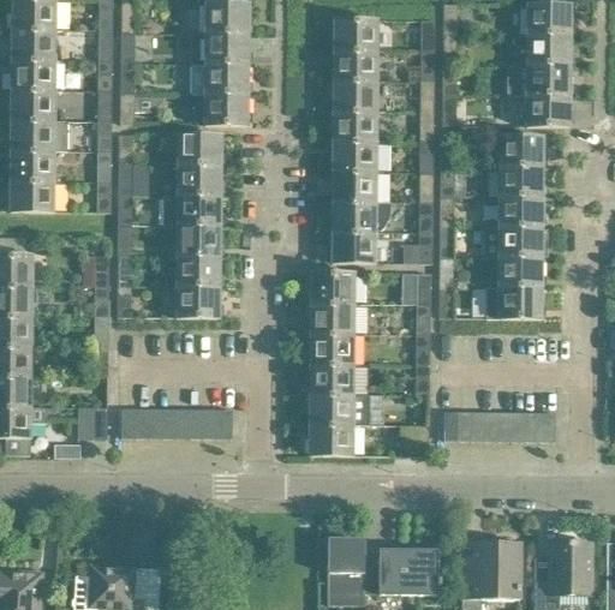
[(55,29),(55,0),(12,0),(12,29),(55,29)]
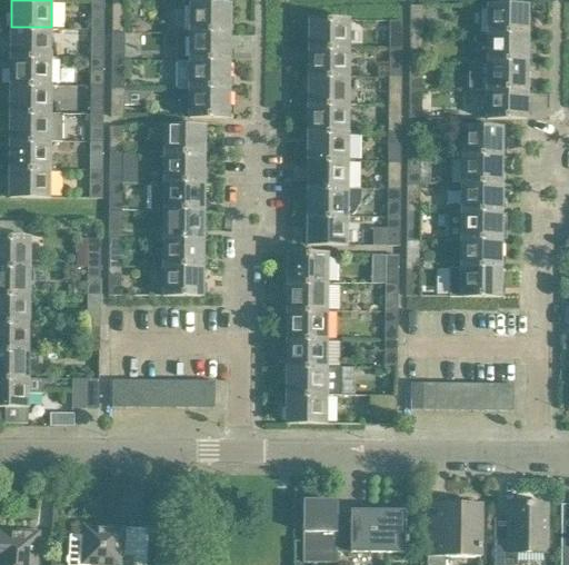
[(112,1),(112,18),(125,18),(125,2),(113,1),(112,1)]
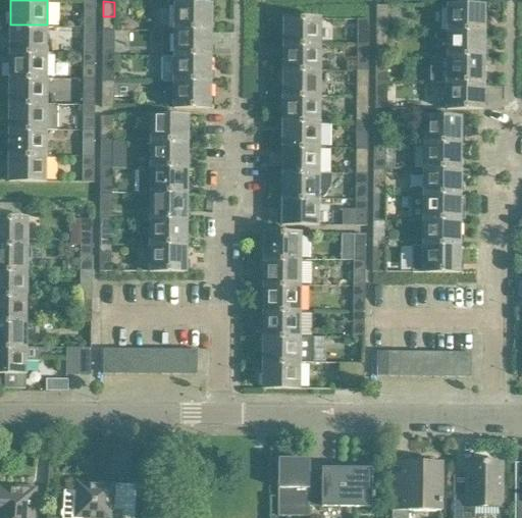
[(211,2),(174,1),(174,28),(211,28),(211,2)]
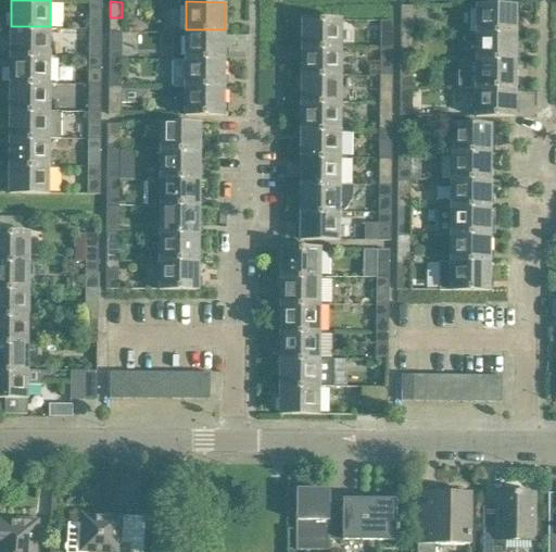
[(400,19),(400,20),(413,20),(413,3),(401,3),(400,19)]
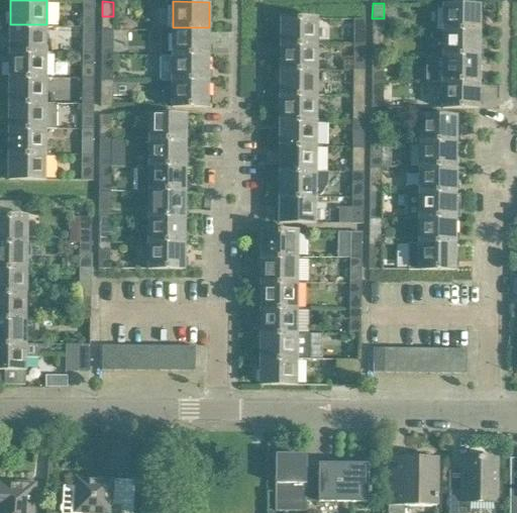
[(479,29),(479,3),(443,3),(442,28),(479,29)]
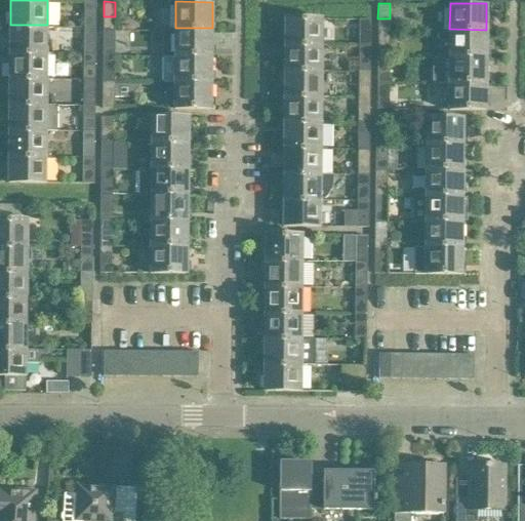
[(95,10),(84,10),(84,26),(95,26),(95,10)]
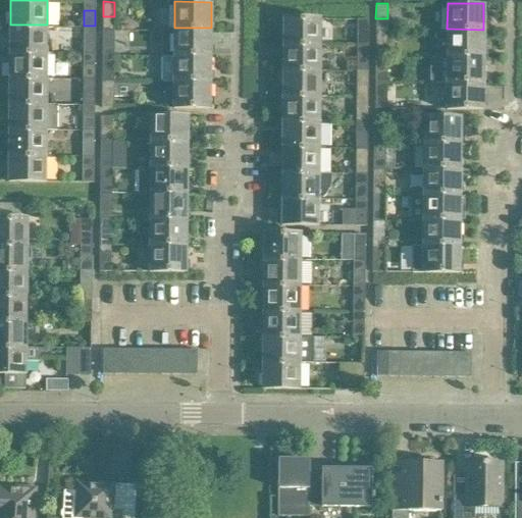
[(320,42),(320,15),(283,15),(283,42),(320,42)]
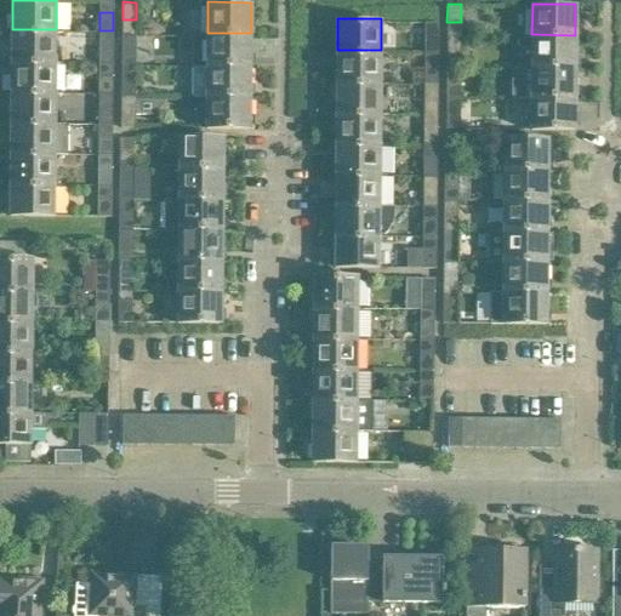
[(56,60),(56,29),(12,29),(12,60),(56,60)]
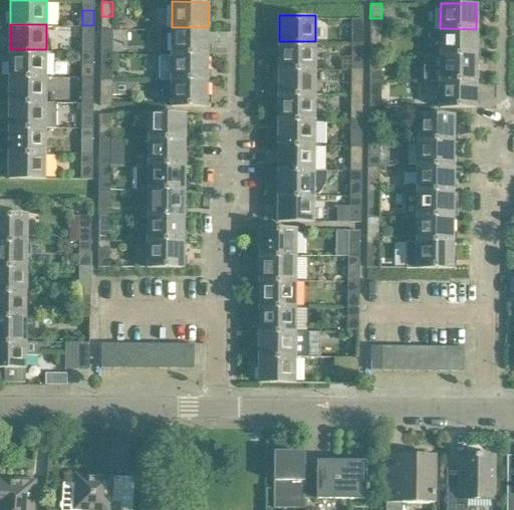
[(101,27),(101,41),(112,41),(112,27),(101,27)]
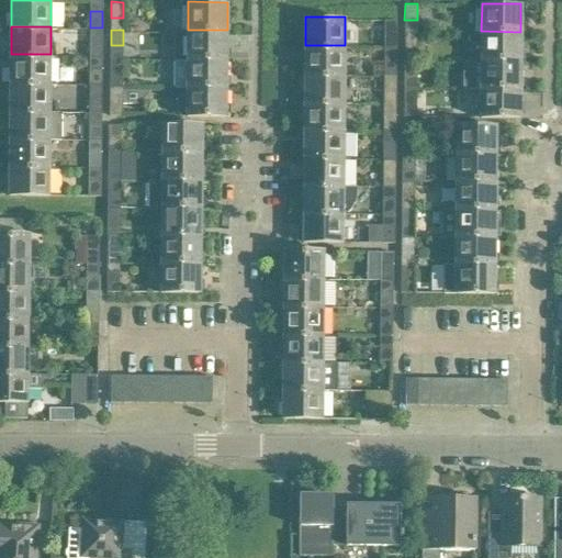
[(176,30),(175,57),(188,57),(227,58),(227,30),(188,30),(176,30)]
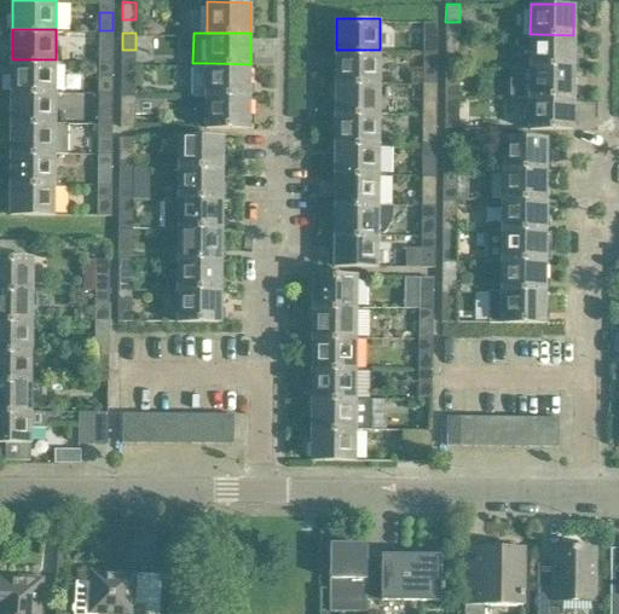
[(423,33),(422,50),(437,51),(437,33),(423,33)]
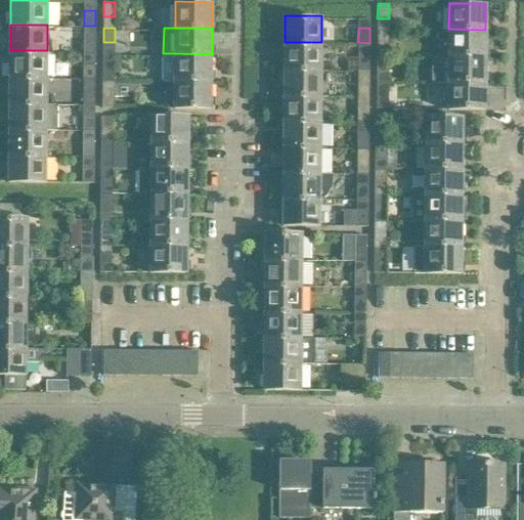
[(377,29),(377,44),(388,44),(388,29),(377,29)]
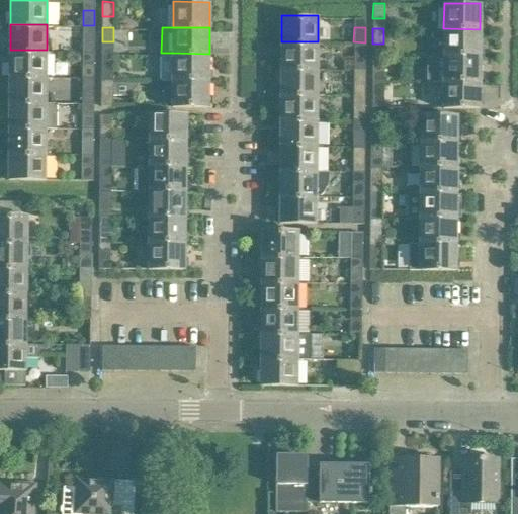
[(480,55),(480,29),(443,28),(443,54),(480,55)]
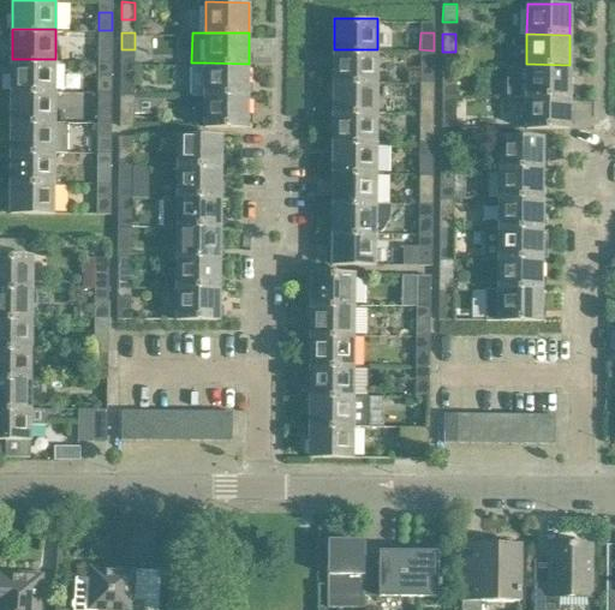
[(112,42),(99,42),(99,60),(112,60),(112,42)]
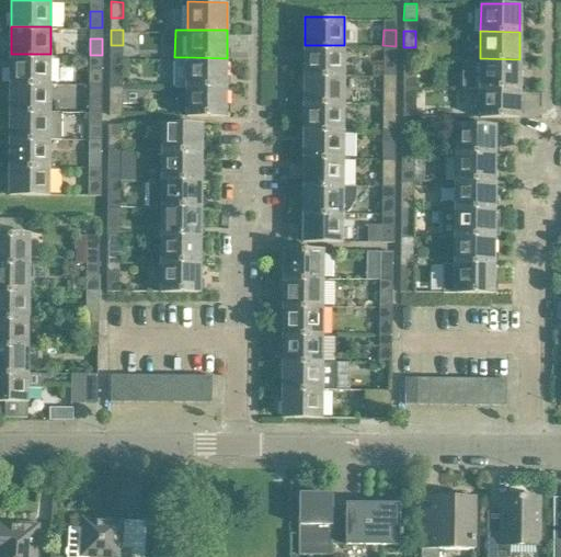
[(343,72),(344,45),(305,45),(305,72),(343,72)]
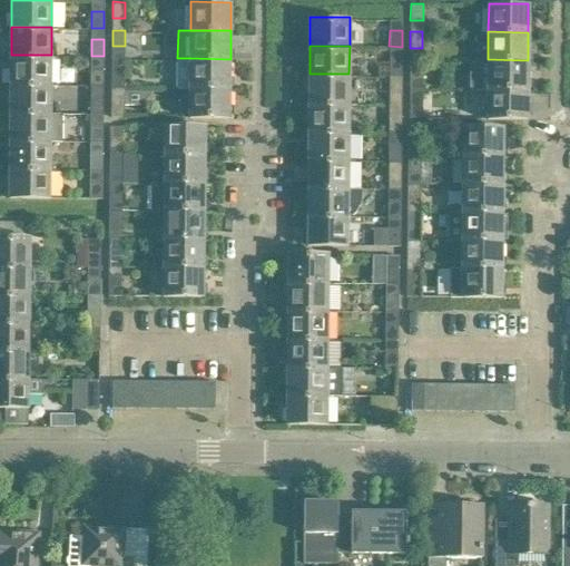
[(50,83),(51,55),(11,55),(11,83),(50,83)]
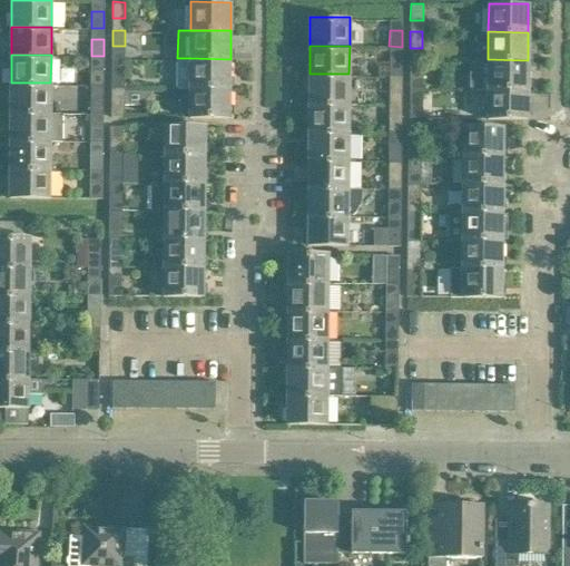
[(112,58),(112,74),(125,74),(125,58),(112,58)]
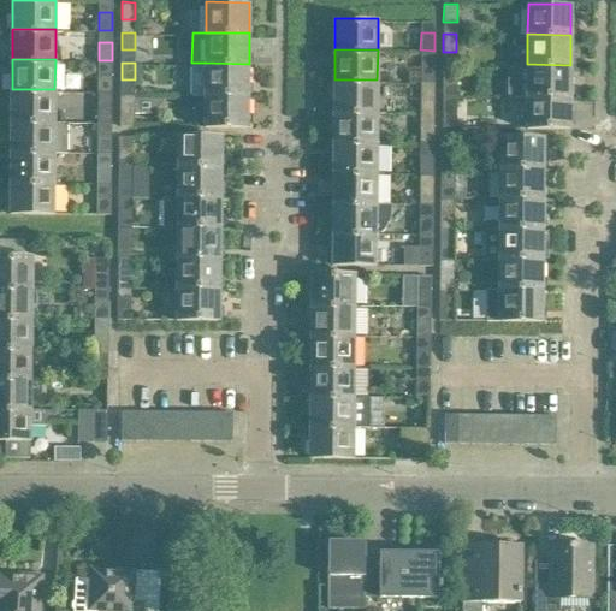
[(249,64),(206,63),(190,63),(191,93),(206,93),(249,94),(249,64)]
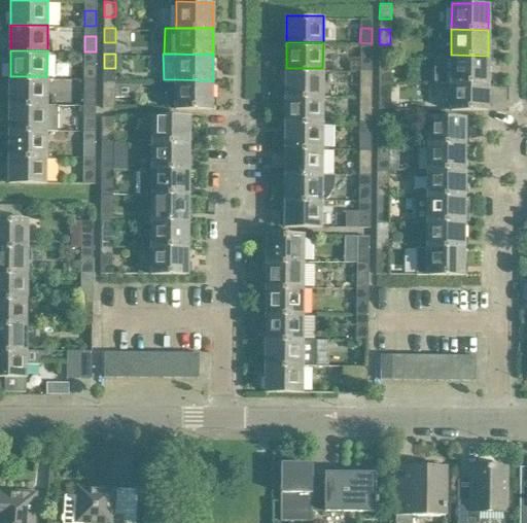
[(359,54),(359,69),(371,69),(372,54),(359,54)]
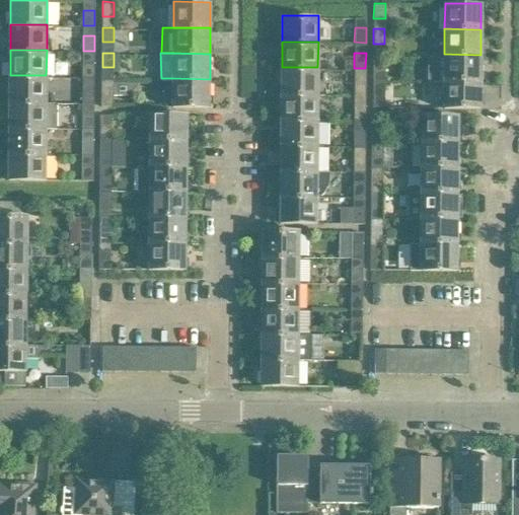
[(373,54),(373,69),(384,69),(384,54),(373,54)]
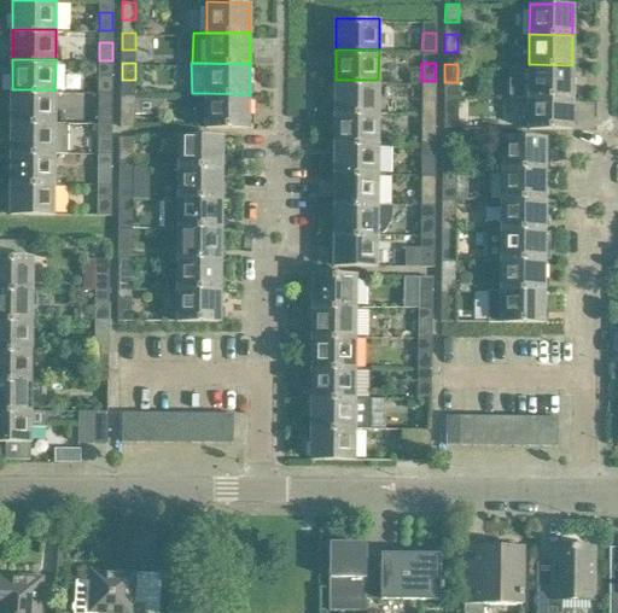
[(572,95),(572,65),(529,64),(511,64),(509,94),(529,95),(572,95)]
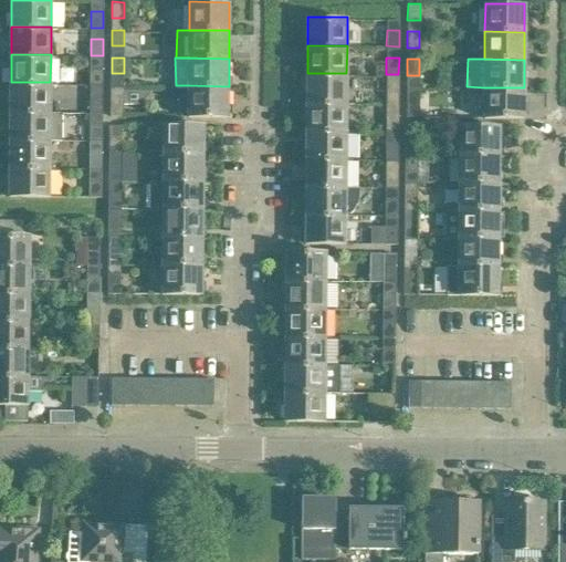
[(103,66),(90,66),(90,83),(103,83),(103,66)]
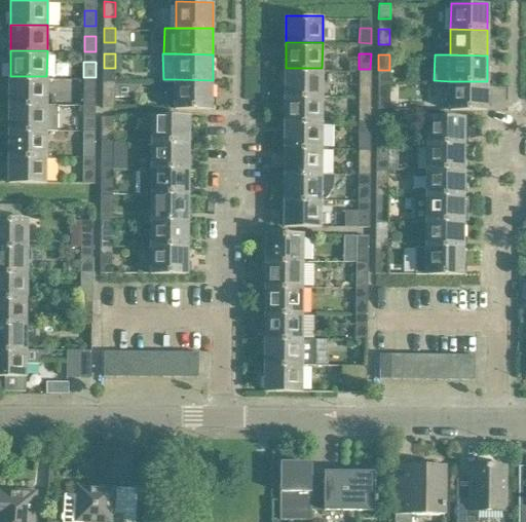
[(322,95),(322,68),(286,68),(286,94),(322,95)]
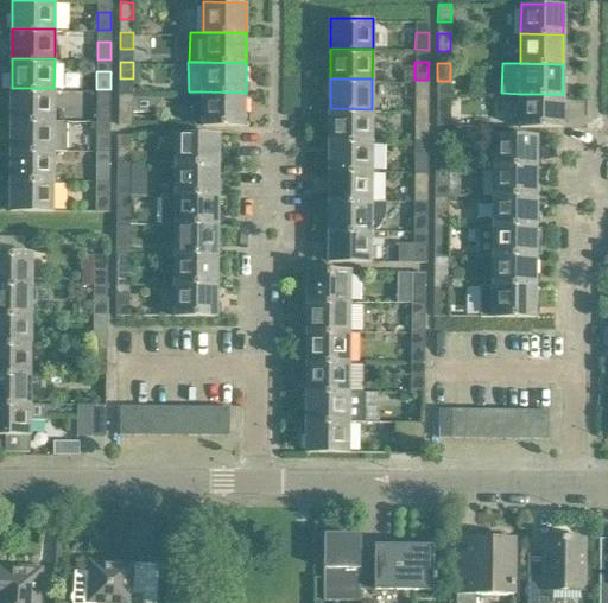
[(54,119),(54,88),(12,88),(11,118),(54,119)]
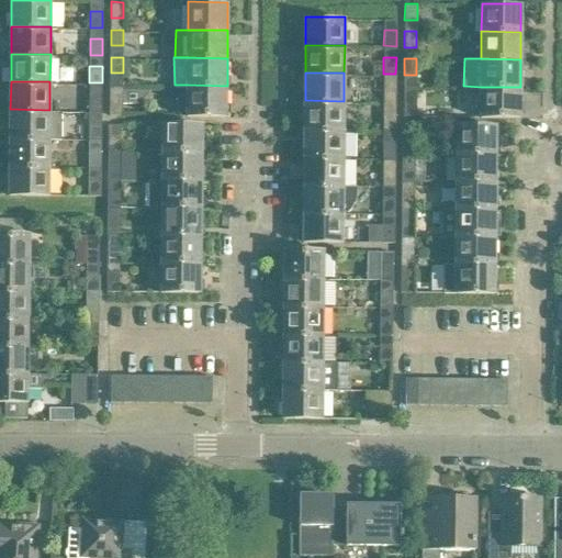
[(111,85),(110,100),(122,101),(122,85),(111,85)]
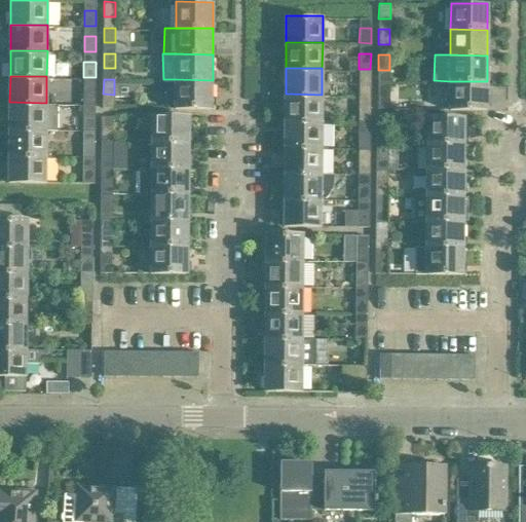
[(212,106),(213,80),(176,79),(175,106),(212,106)]
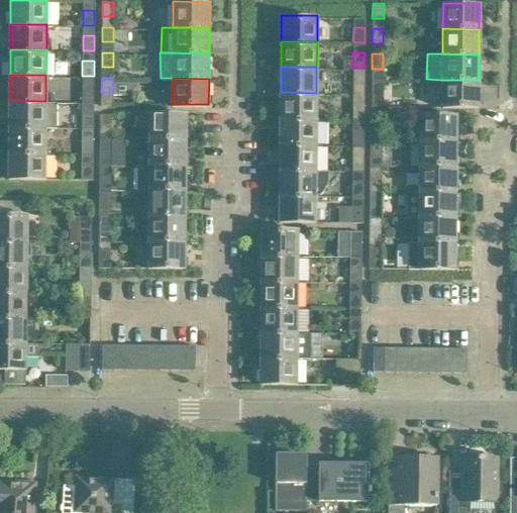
[(352,78),(352,93),(364,93),(364,78),(352,78)]
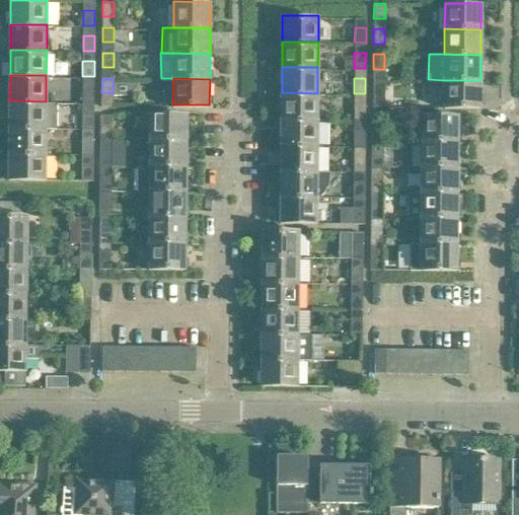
[(373,79),(372,94),(384,94),(384,79),(373,79)]
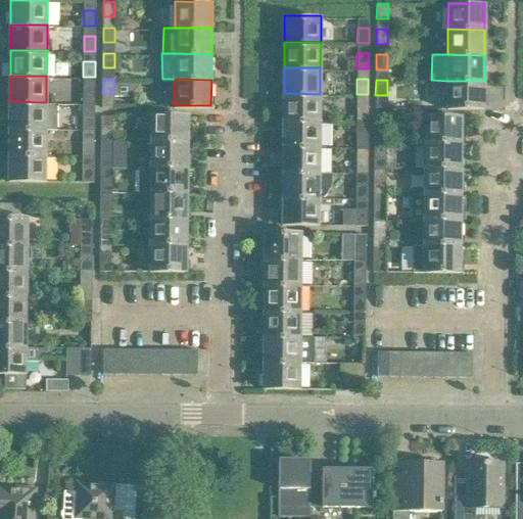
[(484,107),(484,81),(447,81),(447,106),(484,107)]
